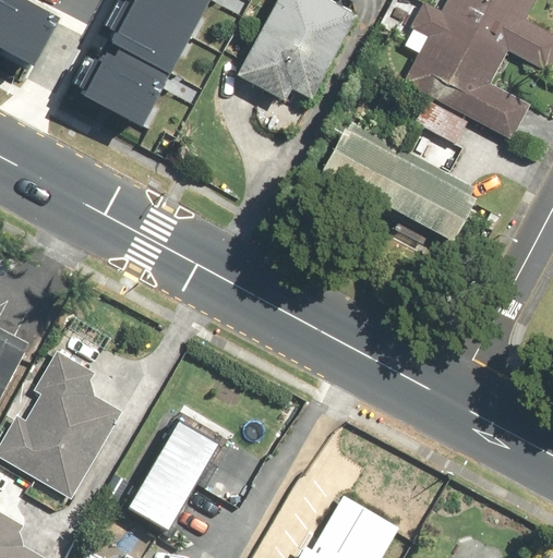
[(290,91),(313,102),(359,17),(326,0),(276,0),(237,75),(285,101),(290,91)]
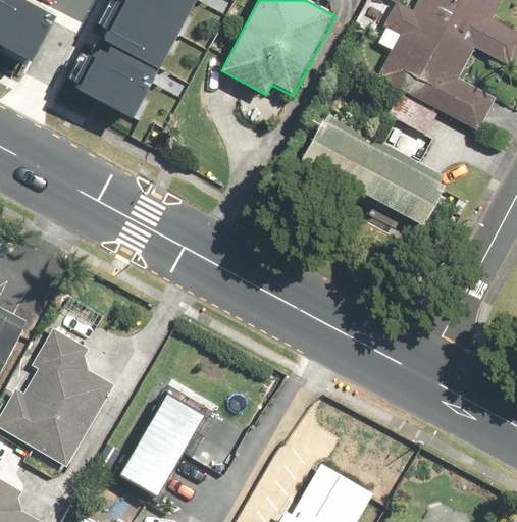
[(424,137),(438,109),(476,129),(494,97),(457,76),(473,47),(507,65),(516,47),(516,32),(488,16),(497,0),(416,0),(410,11),(399,5),(378,44),(391,51),(376,75),(399,88),(384,115),(424,137)]
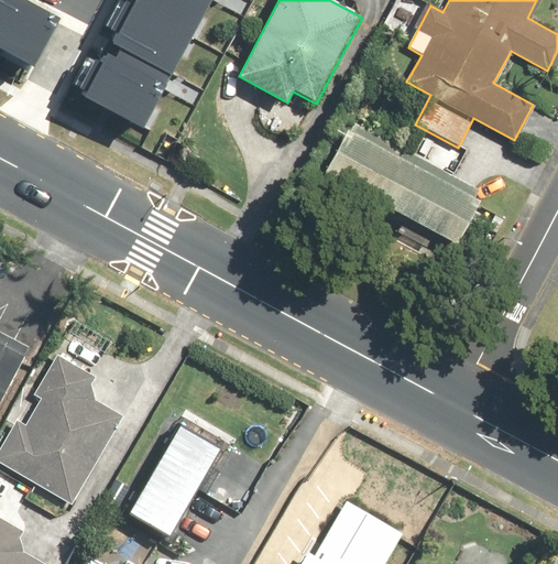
[(487,194),(353,123),(327,172),(461,243),(487,194)]
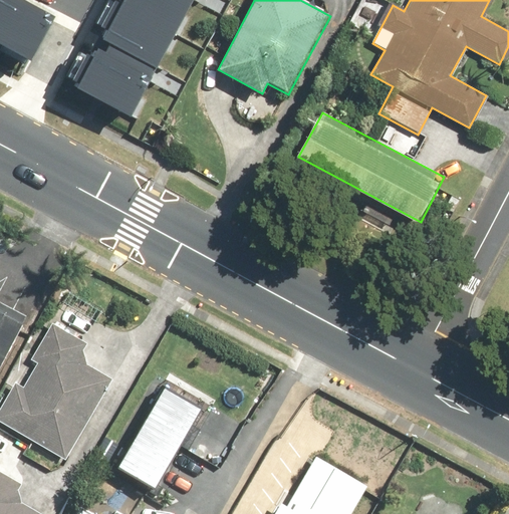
[(0,360),(20,326),(0,315),(0,360)]
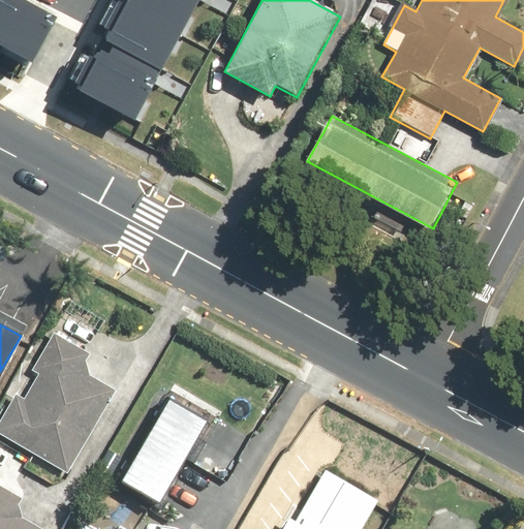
[(0,433),(62,471),(113,390),(79,368),(90,350),(55,329),(29,370),(35,374),(21,397),(14,394),(0,415),(0,433)]
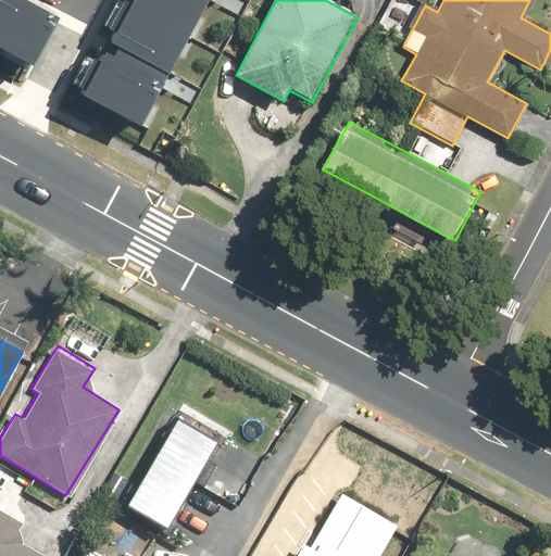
[(262,462),(222,438),(226,431),(187,407),(129,504),(168,527),(196,481),(236,505),(262,462)]
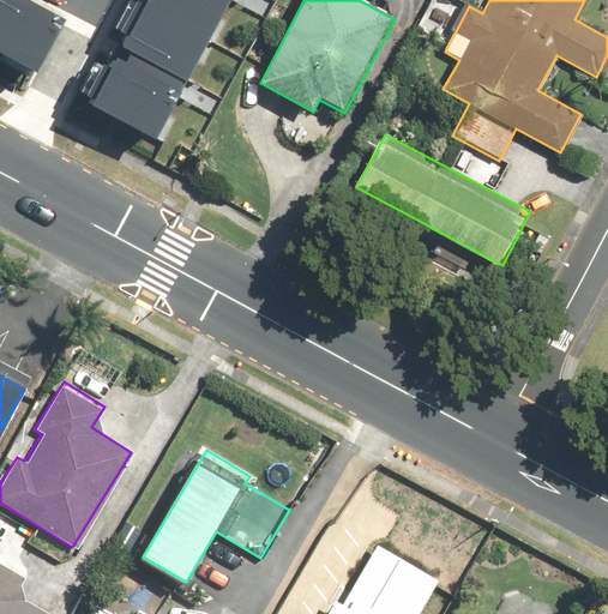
[(416,613),(437,579),(377,543),(342,601),(335,597),(324,613),(416,613)]
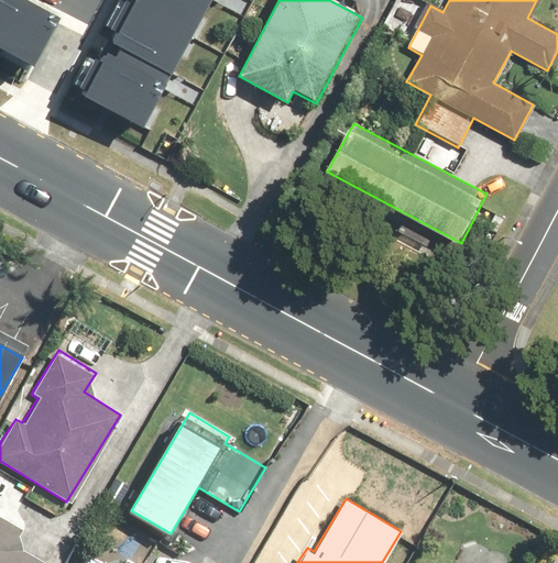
[(24,532),(0,517),(0,562),(42,562),(15,547),(24,532)]
